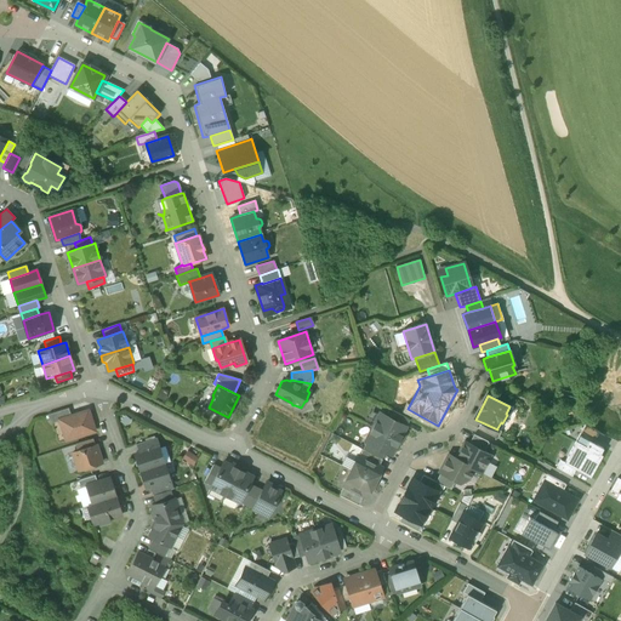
[(68,409),(47,415),(51,425),(60,421),(60,420),(72,416),(68,409)]
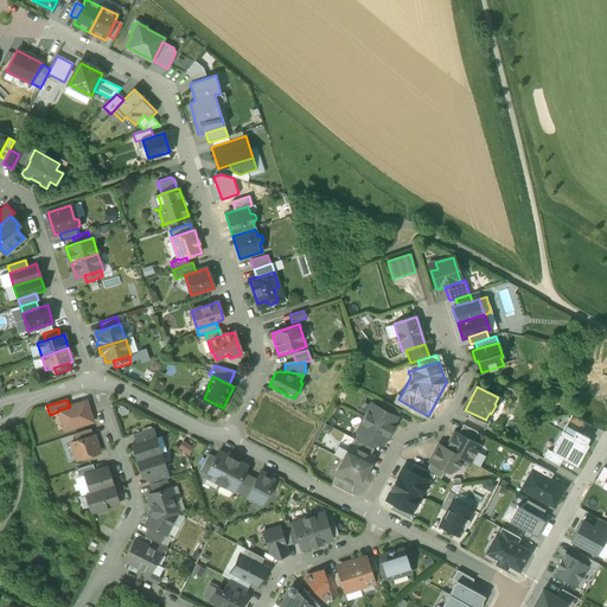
[(400,409),(382,401),(378,408),(396,416),(400,409)]
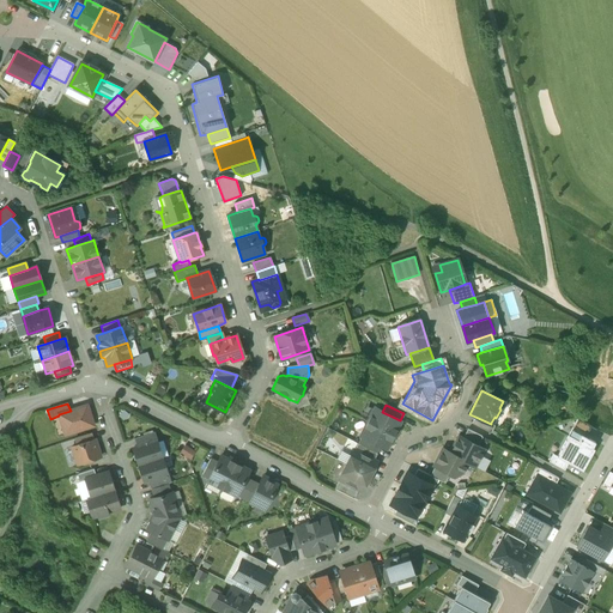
[(71,411),(59,414),(59,416),(62,426),(65,425),(67,434),(92,425),(86,406),(71,411)]
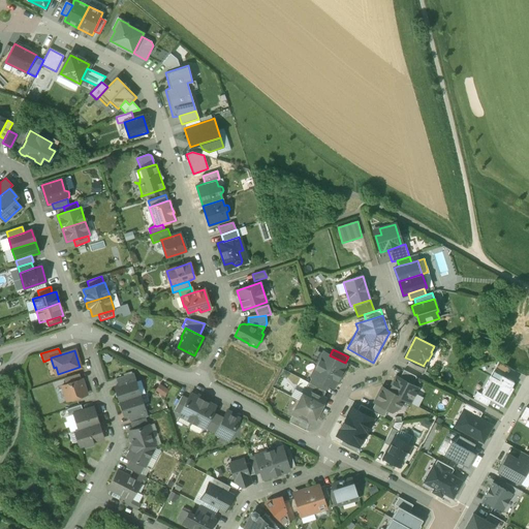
[(330,355),(323,352),(317,365),(339,376),(346,364),(345,363),(330,355)]
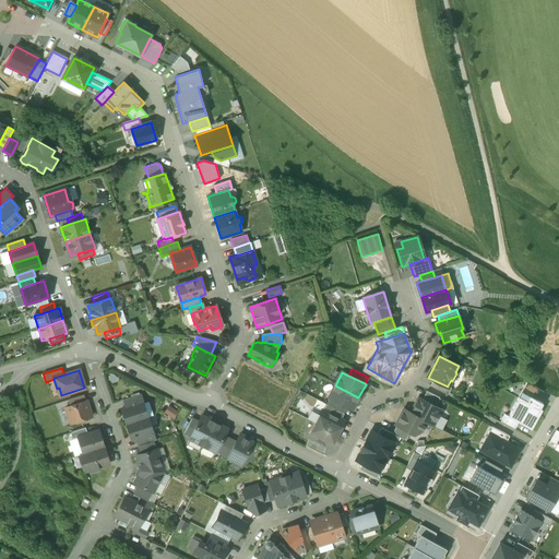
[(448,387),(433,380),(430,387),(448,395),(451,388),(448,385),(448,387)]
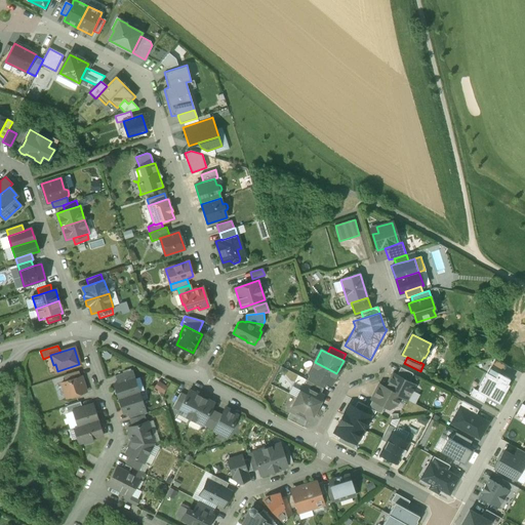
[(490,368),(501,375),(507,366),(495,360),(490,368)]
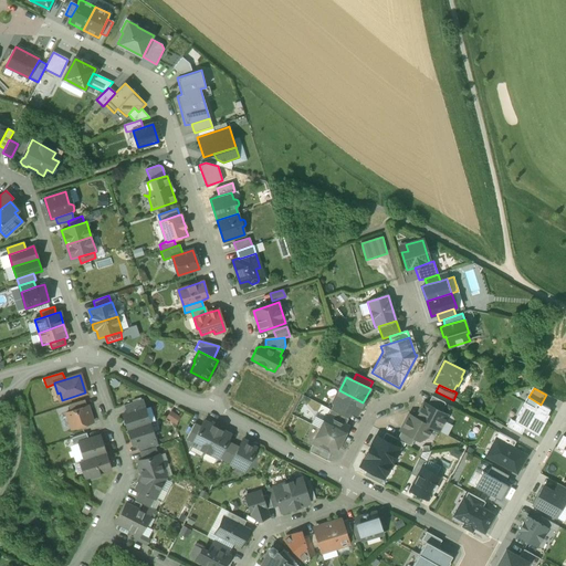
[(363,402),(339,390),(333,404),(335,405),(350,412),(356,416),(363,402)]
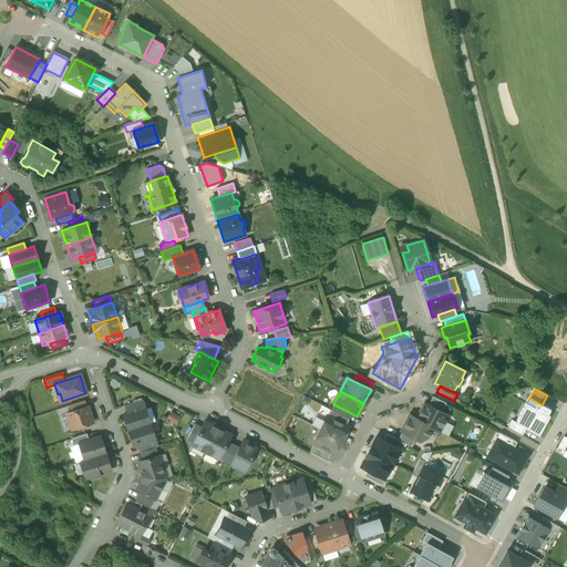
[(446,404),(432,397),(428,405),(442,412),(446,404)]
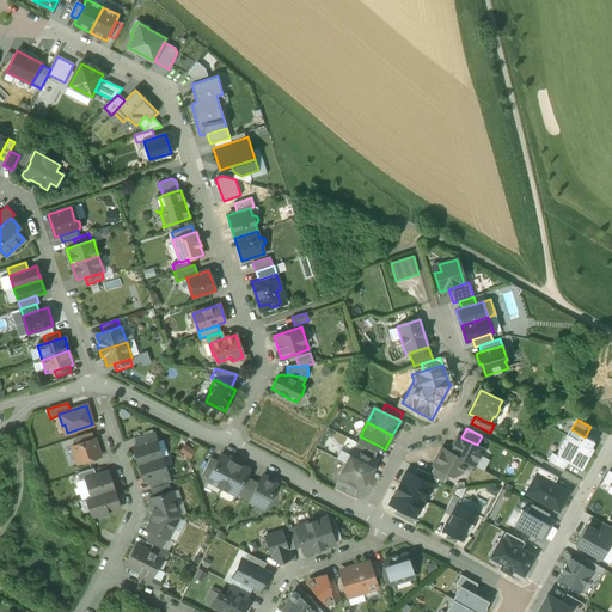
[(571,429),(556,457),(568,464),(581,471),(594,448),(592,447),(594,442),(585,438),(571,429)]
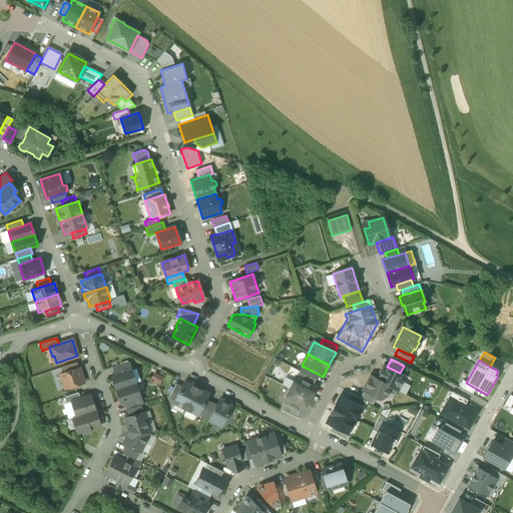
[(128,362),(113,367),(115,374),(130,369),(128,362)]
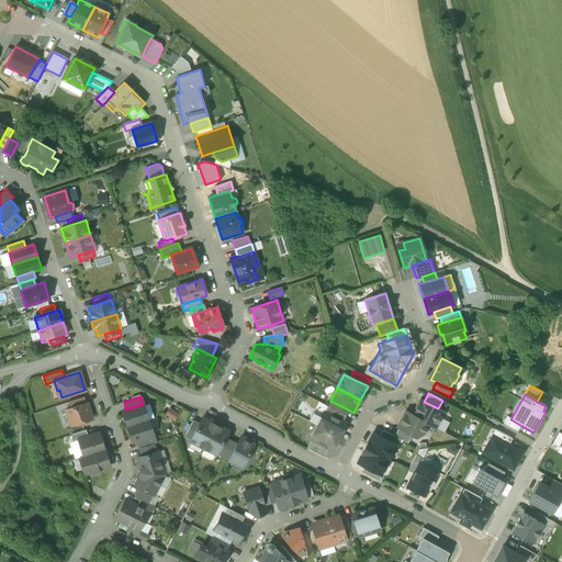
[(80,398),(68,403),(70,408),(82,405),(80,398)]
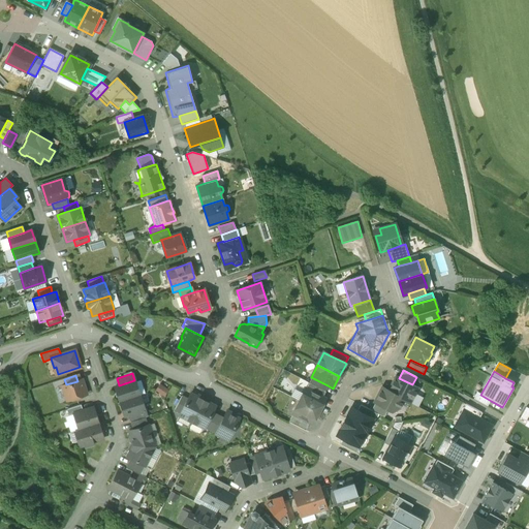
[(389,391),(403,399),(410,403),(417,387),(412,384),(399,378),(396,376),(389,391)]
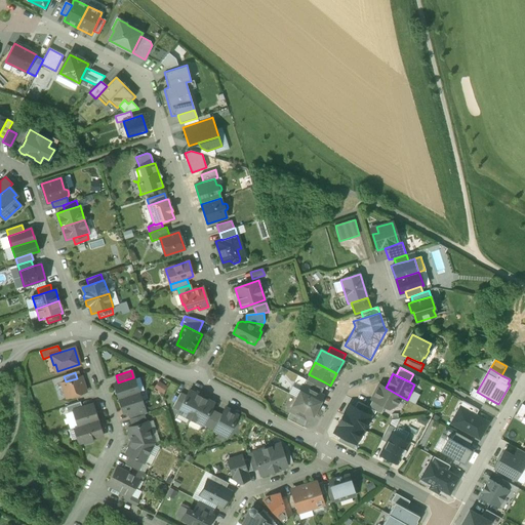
[(325,382),(311,375),(308,380),(322,389),(325,382)]
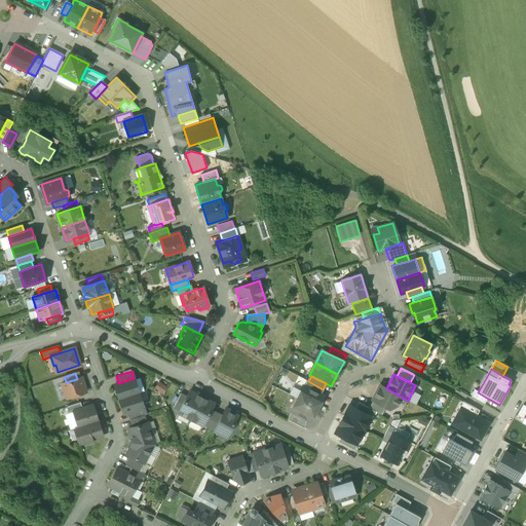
[(66,382),(62,384),(66,399),(74,396),(75,398),(76,398),(79,397),(80,396),(80,395),(86,392),(81,377),(77,379),(66,382)]
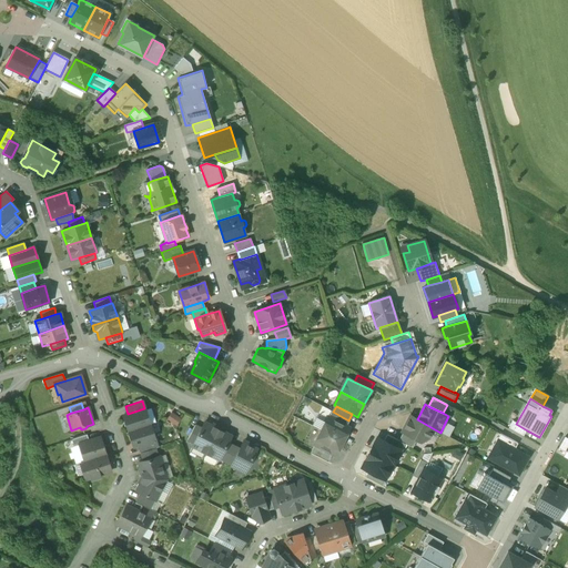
[(144,408),(128,414),(123,415),(129,432),(150,424),(144,408)]
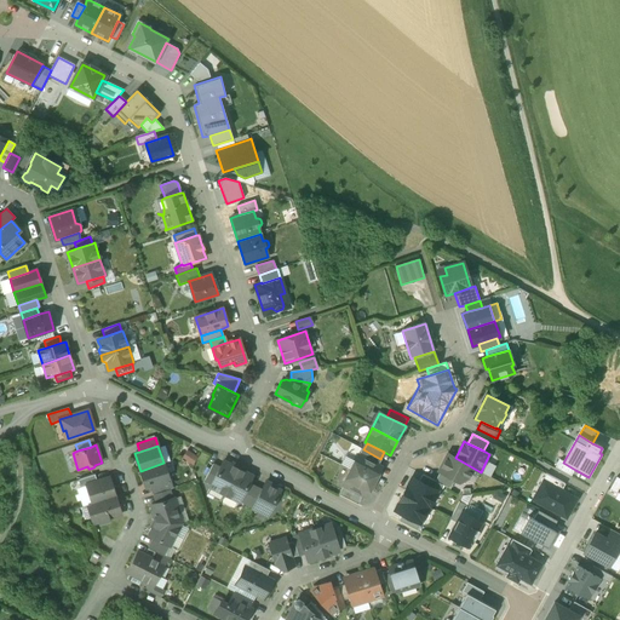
[(187,449),(182,457),(193,463),(197,455),(187,449)]
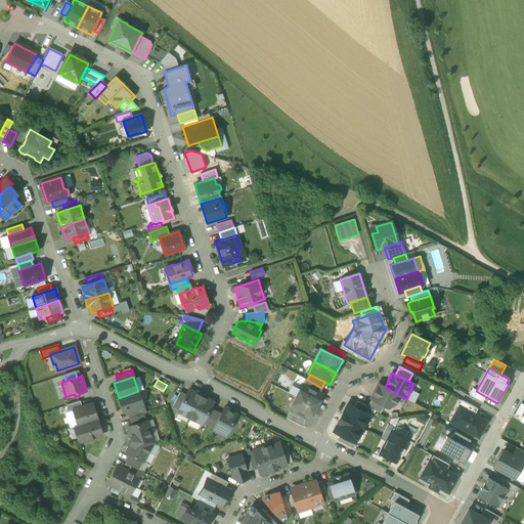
[(307,380),(306,380),(303,385),(319,394),(322,388),(321,388),(307,380)]
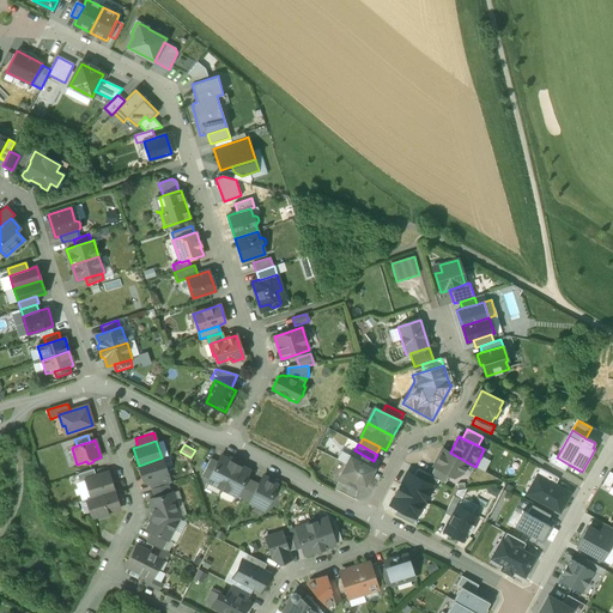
[(467,462),(450,453),(444,449),(442,450),(434,466),(435,467),(449,474),(453,477),(462,473),(467,462)]
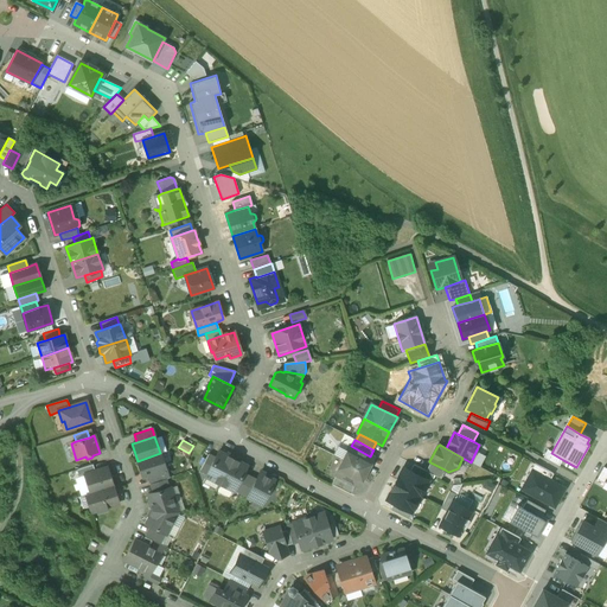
[(351,446),(350,446),(343,460),(365,472),(374,458),(370,457),(351,446)]
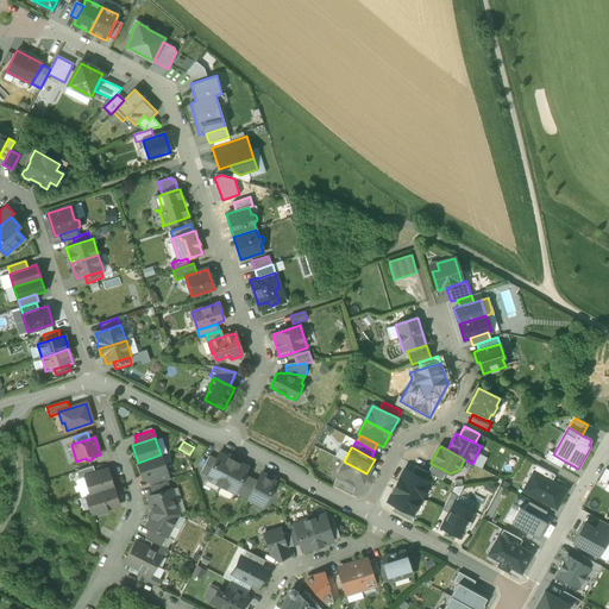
[(545,460),(562,469),(565,462),(553,454),(550,452),(545,460)]
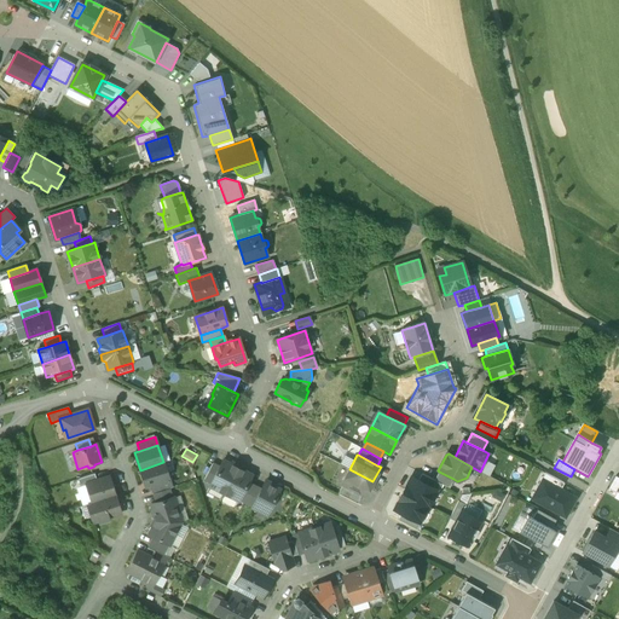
[(237,468),(223,461),(219,467),(210,484),(209,486),(224,493),(237,468)]
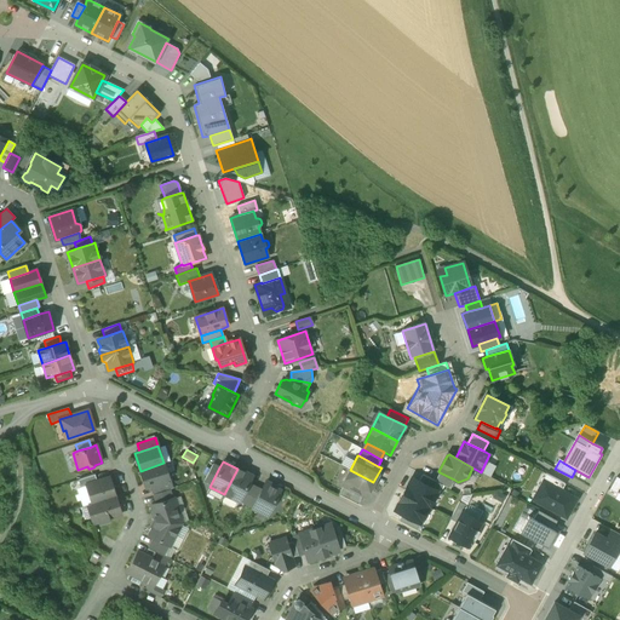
[(164,463),(141,471),(145,488),(150,487),(170,481),(164,463)]
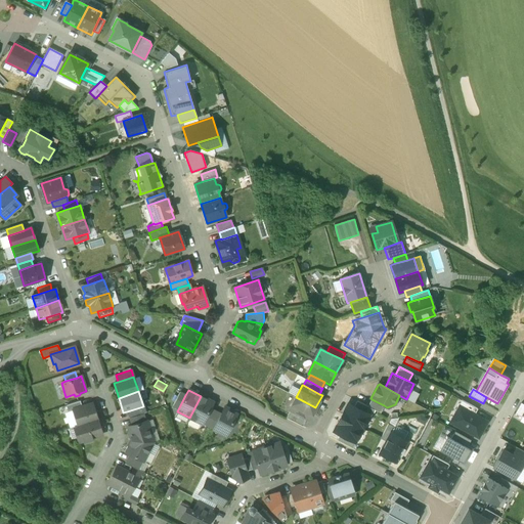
[(185,395),(180,392),(173,406),(178,409),(185,395)]
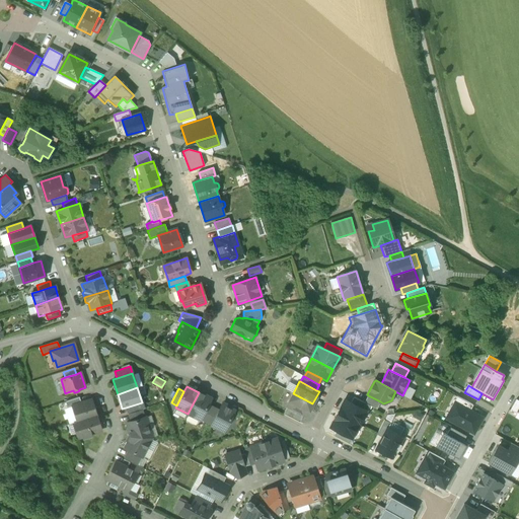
[(211,398),(199,392),(188,414),(200,420),(201,419),(208,404),(211,398)]
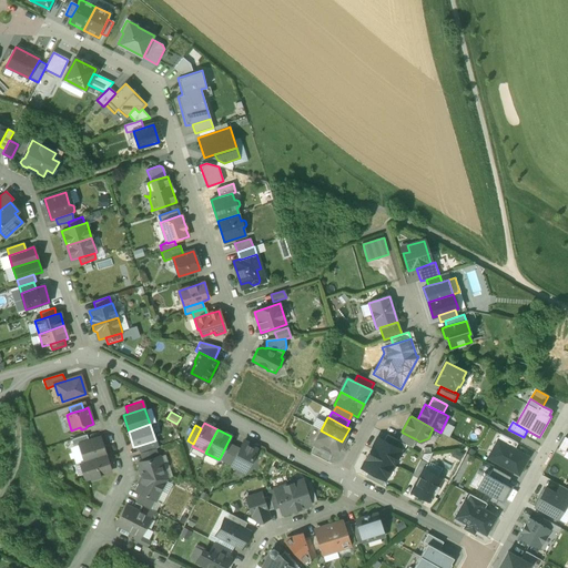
[(342,442),(321,430),(313,445),(314,445),(332,454),(335,456),(342,442)]
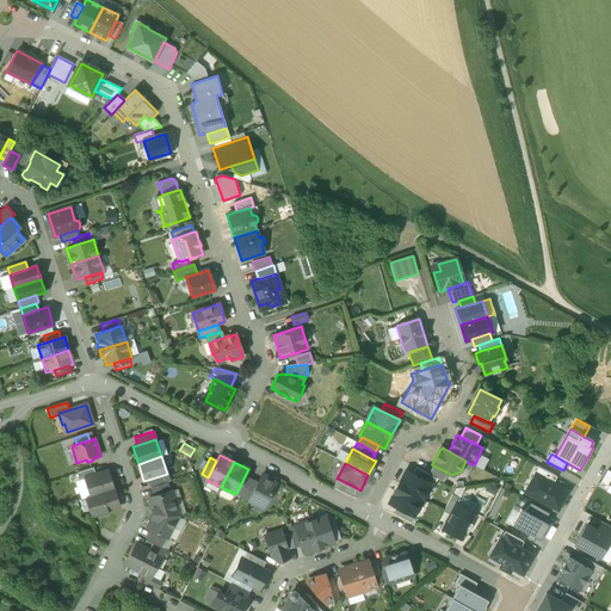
[(448,473),(433,466),(429,474),(436,477),(443,482),(448,473)]
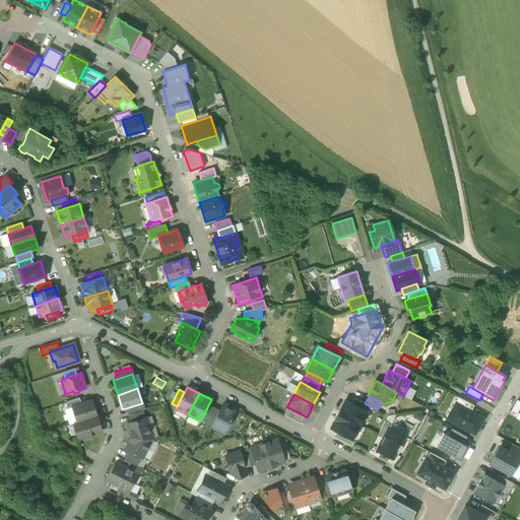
[(458,397),(455,403),(471,412),(474,406),(458,397)]
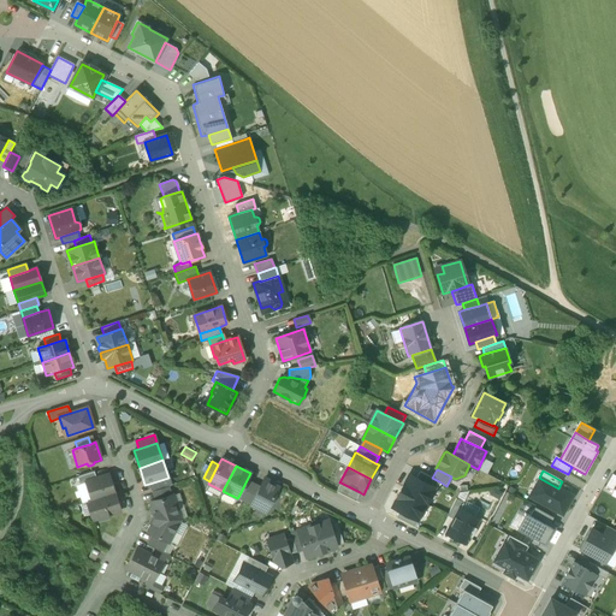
[(94,472),(78,477),(81,484),(86,483),(86,481),(96,478),(94,472)]
